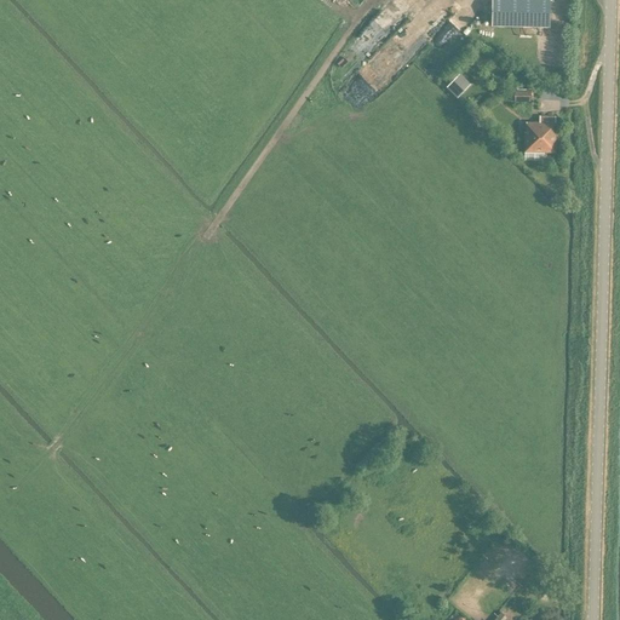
[(492,0),(492,26),(550,27),(550,0),(492,0)]
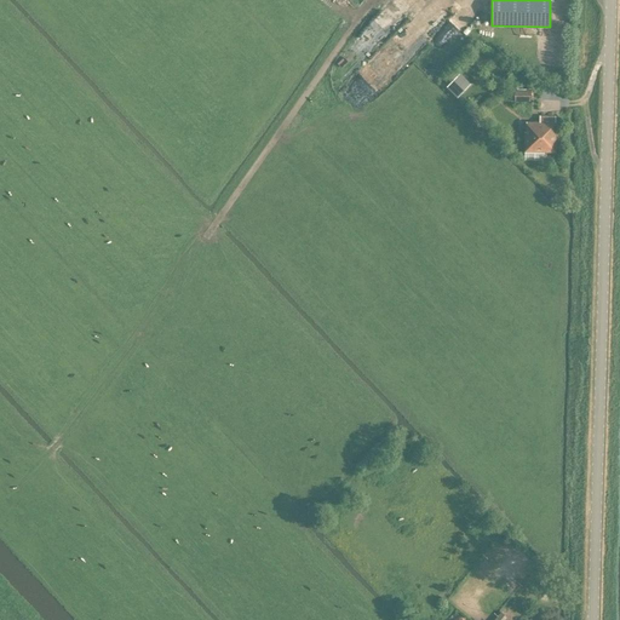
[(451,82),(460,74),(454,69),(446,78),(451,82)]
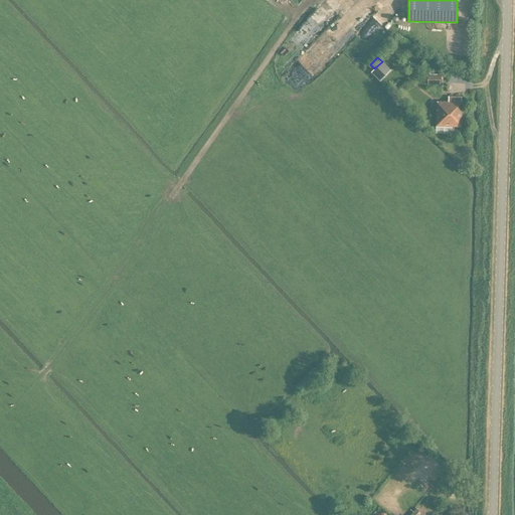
[(382,61),(374,68),(371,72),(379,81),(390,69),(382,61)]
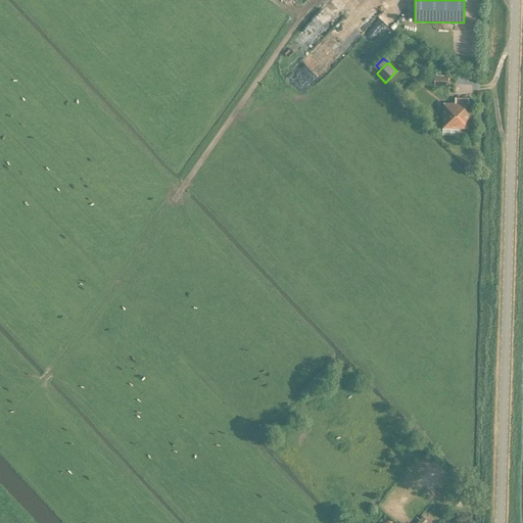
[(447,85),(447,77),(434,77),(433,85),(447,85)]
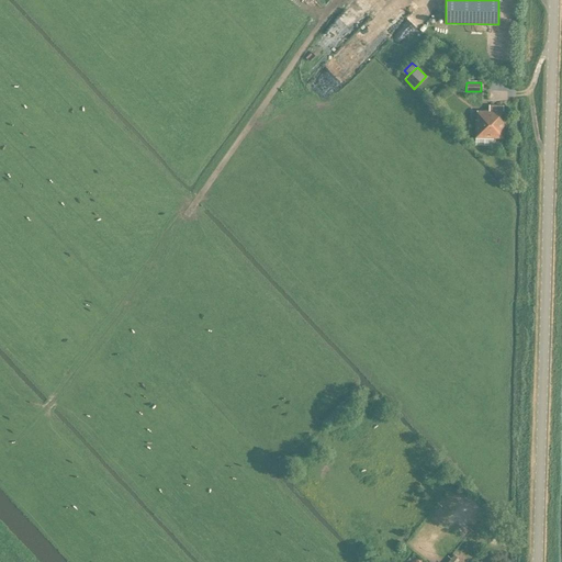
[(493,145),(493,138),(503,138),(504,112),(503,112),(503,105),(489,105),(489,111),(476,111),(476,120),(475,120),(475,145),(493,145)]
